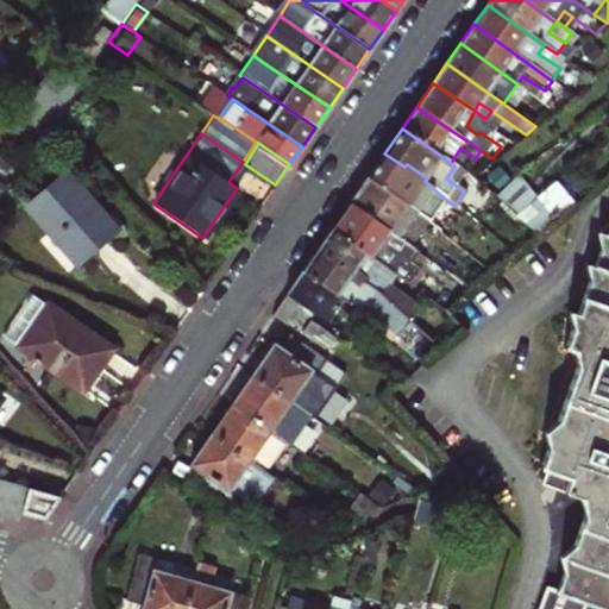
[(454,165),(465,174),(476,158),(460,148),(451,163),(454,165)]
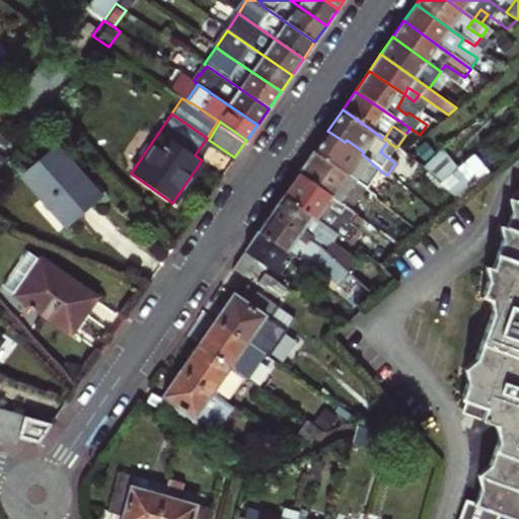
[(366,190),(380,170),(362,154),(364,152),(347,140),(345,142),(327,131),(313,151),(357,181),(366,190)]
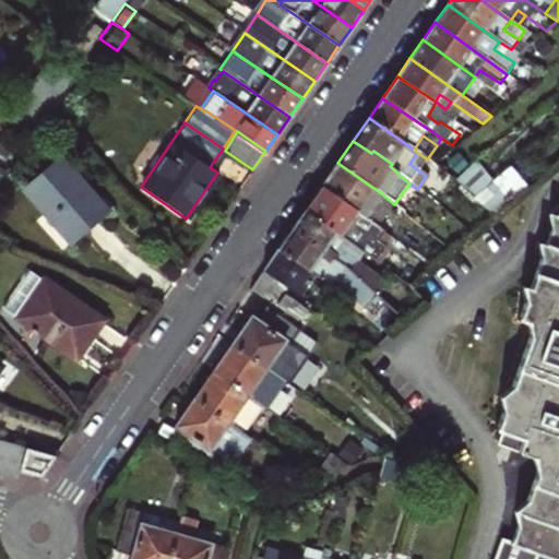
[(72,242),(108,213),(62,158),(26,190),(72,242)]
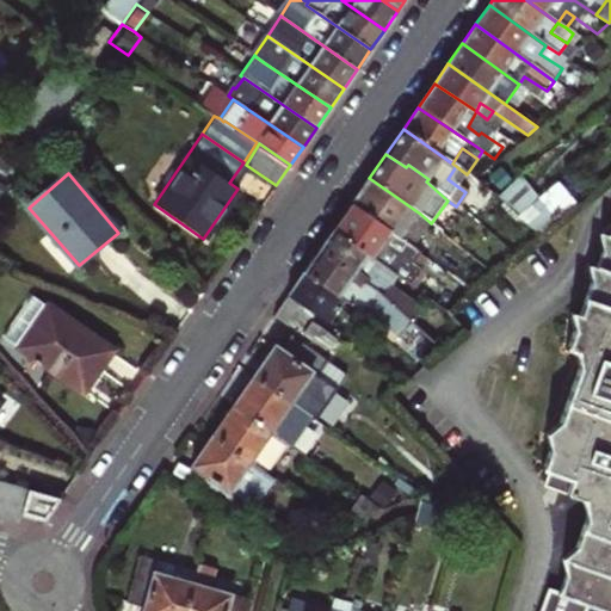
[(390,233),(401,240),(420,214),(369,178),(351,204),(390,233)]
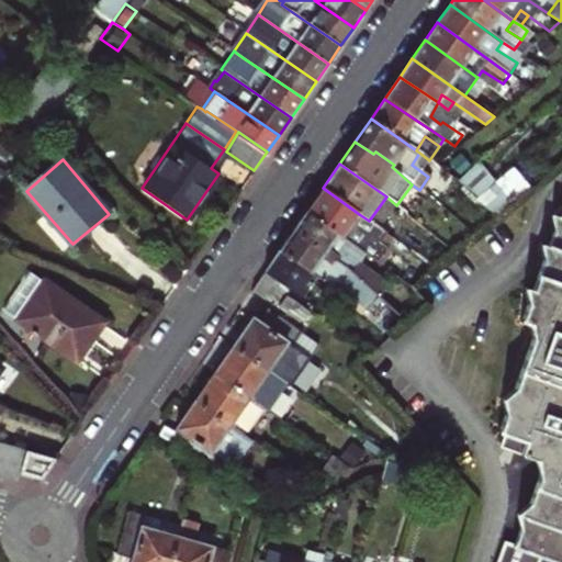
[(495,217),(510,204),(492,183),(473,199),(495,217)]
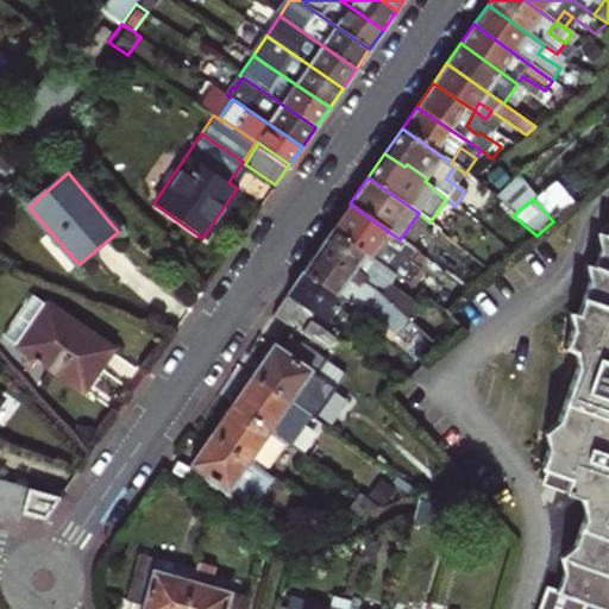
[(419,267),(408,259),(382,242),(389,232),(350,203),(332,230),(397,276),(407,283),(419,267)]
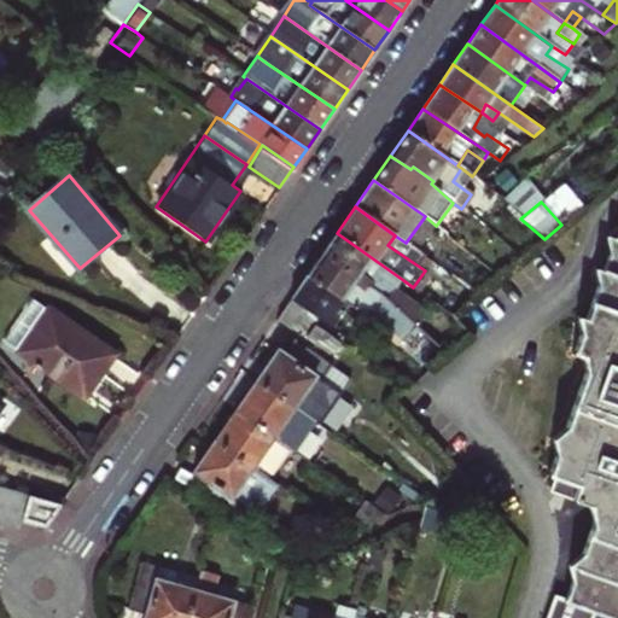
[(617,617),(617,216),(613,228),(600,240),(604,258),(598,275),(589,272),(593,289),(581,324),(573,321),(576,338),(569,357),(578,360),(581,378),(563,430),(549,442),(553,459),(547,479),(552,482),(548,496),(588,509),(590,526),(581,557),(567,569),(571,588),(565,604),(553,600),(547,617),(617,617)]
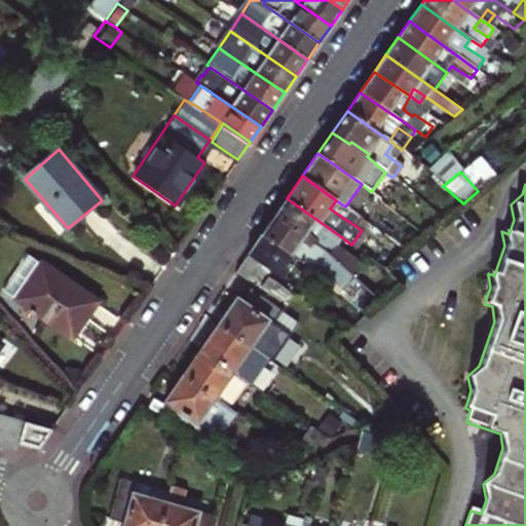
[(368,266),(338,246),(343,238),(287,198),(273,217),(326,253),(359,279),(368,266)]
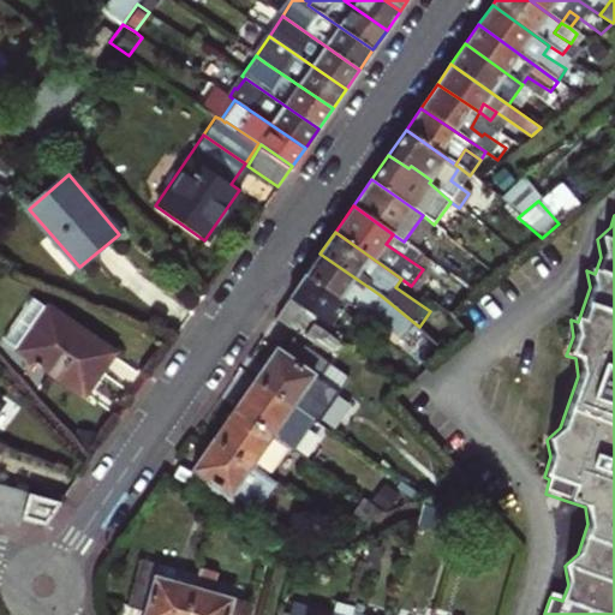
[(386,244),(412,262),(419,252),(404,242),(393,234),(386,244)]
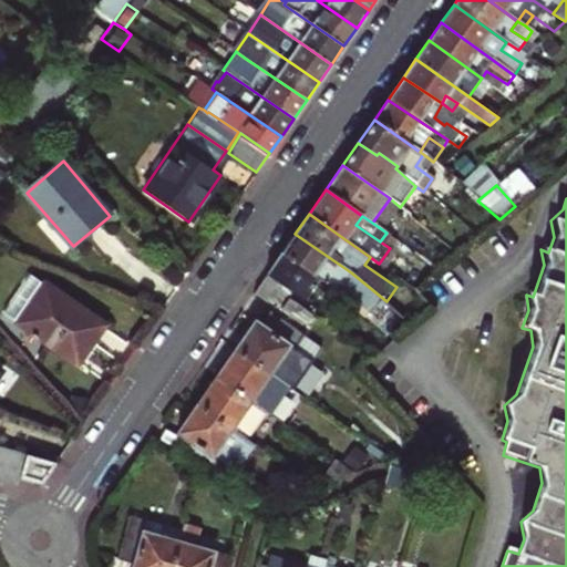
[(387,301),(351,272),(295,234),(282,253),(313,275),(346,296),(351,291),(372,307),(394,327),(404,317),(387,301)]
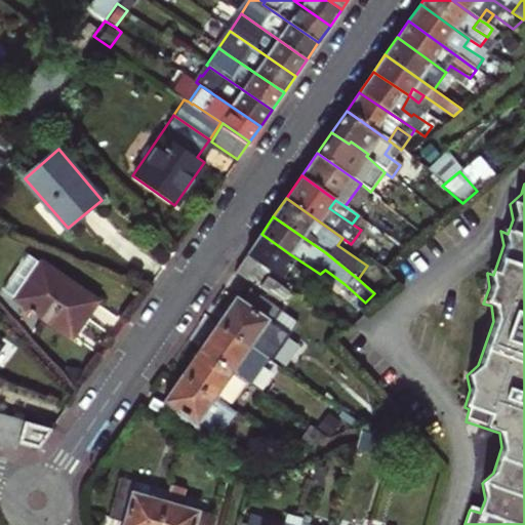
[(282,267),(290,254),(261,234),(248,252),(268,267),(282,276),(286,270),(282,267)]
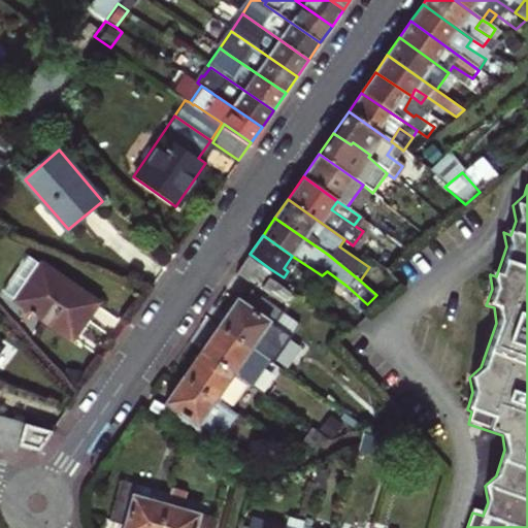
[(237,272),(258,286),(269,268),(250,254),(237,272)]
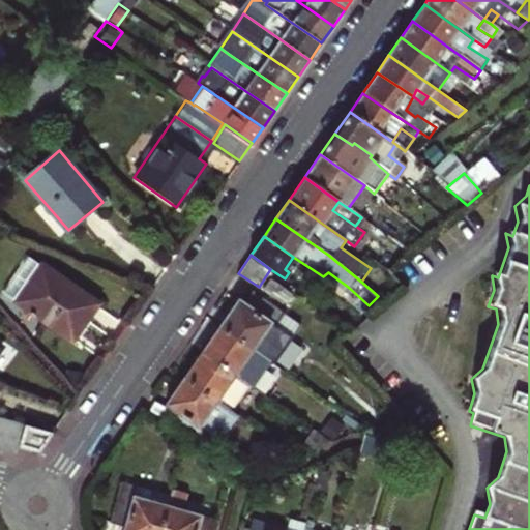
[(16,299),(70,339),(96,301),(41,263),(16,299)]
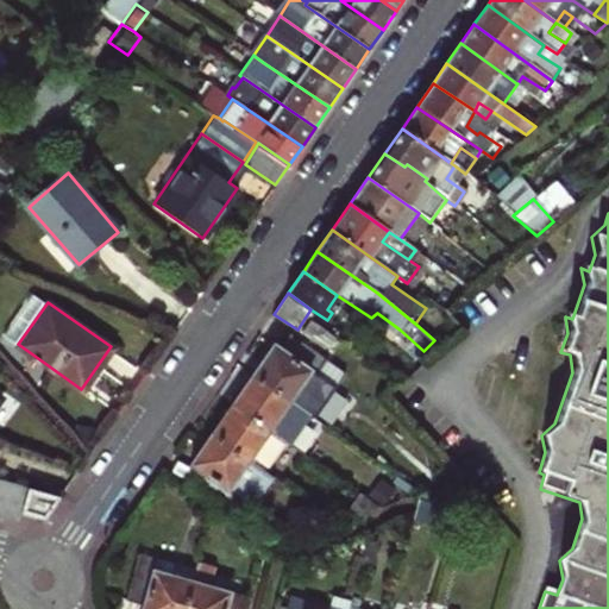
[(325,377),(320,374),(330,360),(292,333),(282,347),(275,343),(252,375),(302,409),(302,410),(325,377)]
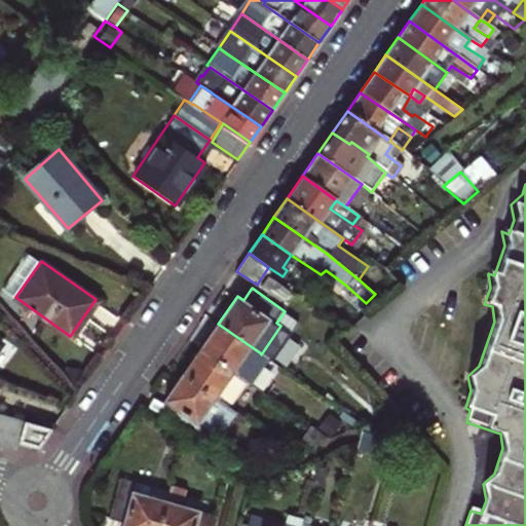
[(261,353),(218,324),(201,348),(245,378),(261,353)]
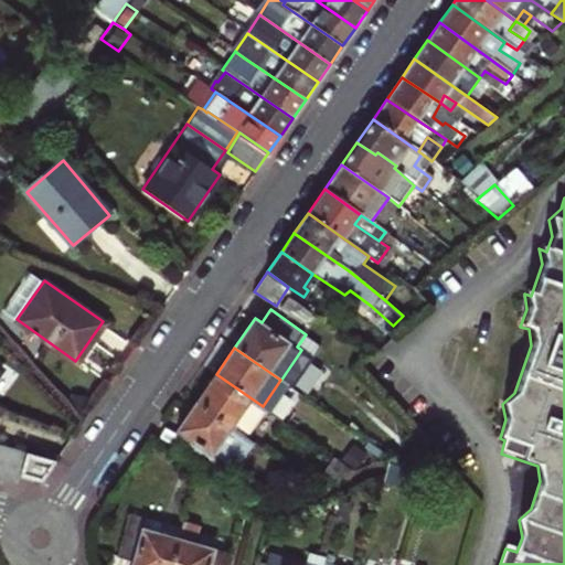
[(263,406),(216,374),(196,403),(247,438),(266,409),(263,406)]
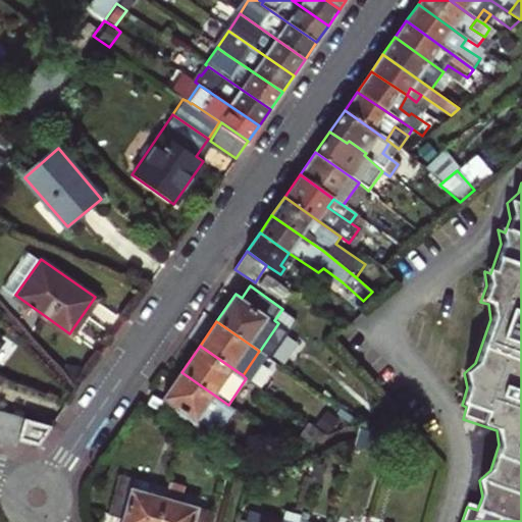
[(215,416),(219,418),(228,405),(181,372),(163,399),(168,402),(159,416),(193,439),(201,426),(206,429),(215,416)]
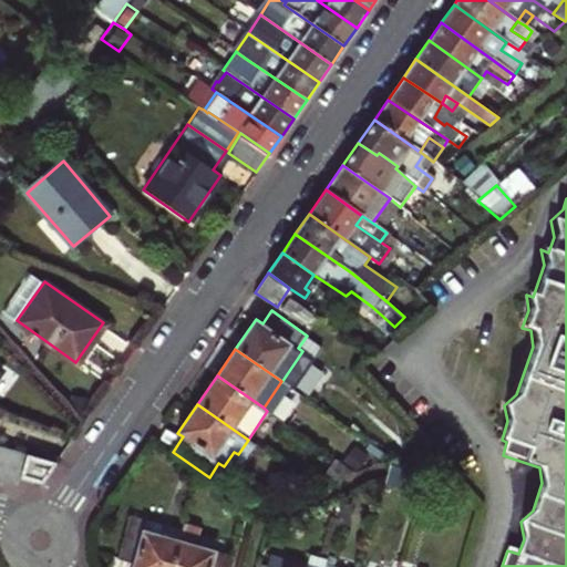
[(0,483),(1,484),(10,450),(0,446),(0,483)]
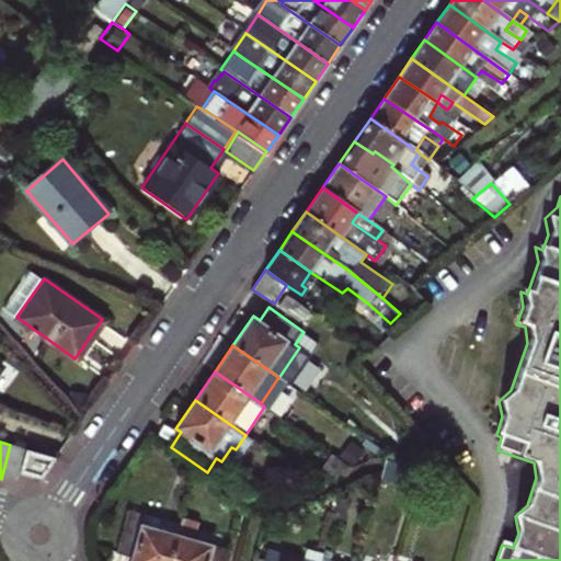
[(1,479),(14,483),(24,448),(10,445),(1,479)]
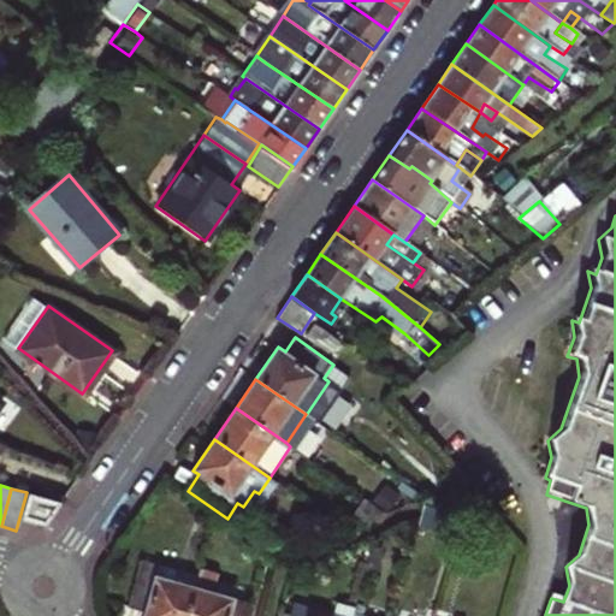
[(23,520),(43,526),(60,502),(30,493),(23,520)]
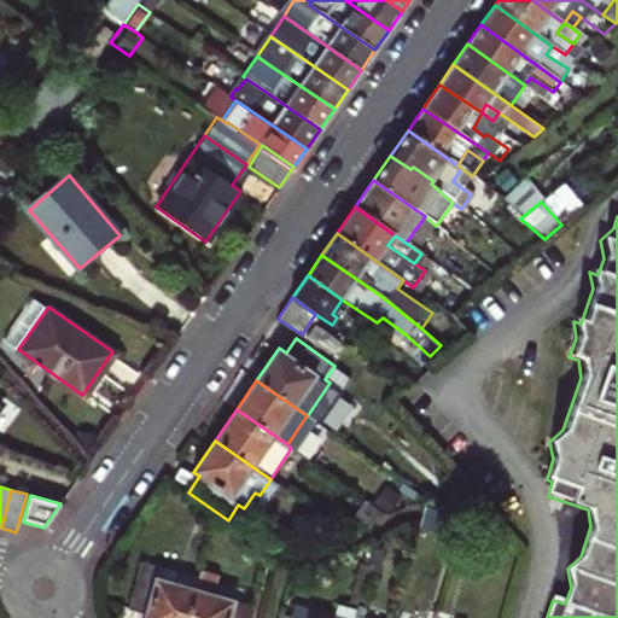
[(417,528),(455,536),(461,509),(424,499),(417,528)]
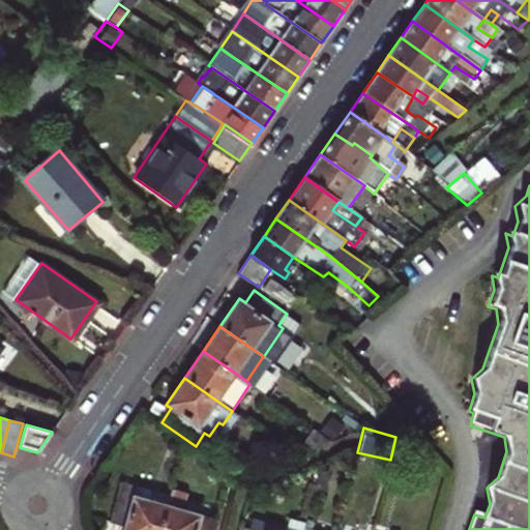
[(316,448),(333,441),(314,429),(305,441),(316,448)]
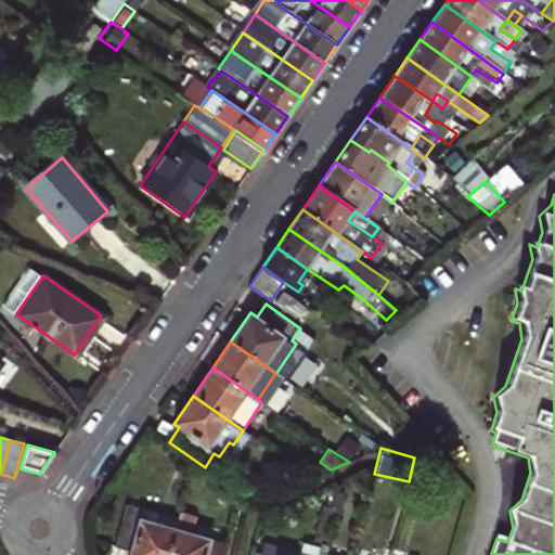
[(190,476),(201,485),(205,473),(194,464),(190,476)]
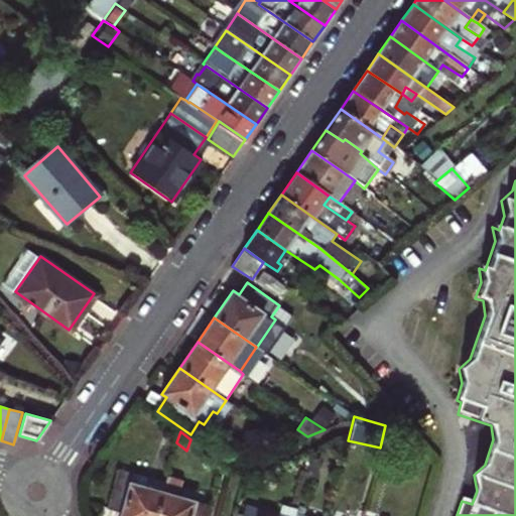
[(157,471),(168,473),(172,458),(161,455),(157,471)]
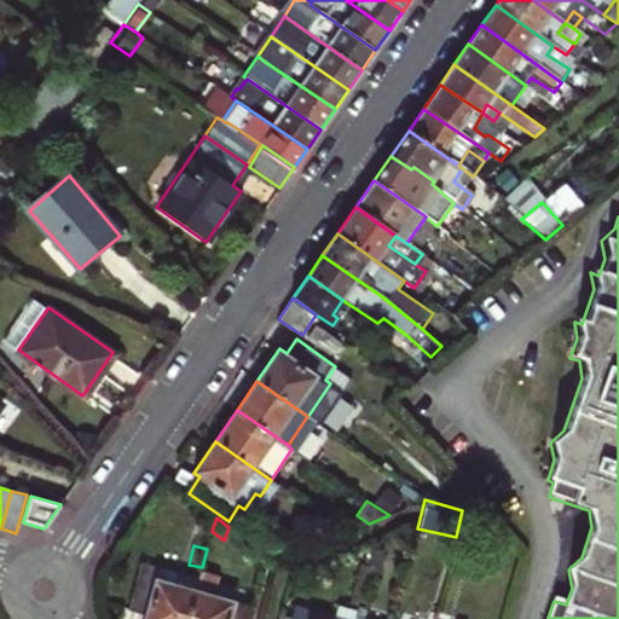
[(145,618),(186,618),(198,579),(140,565),(127,611),(146,617),(145,618)]
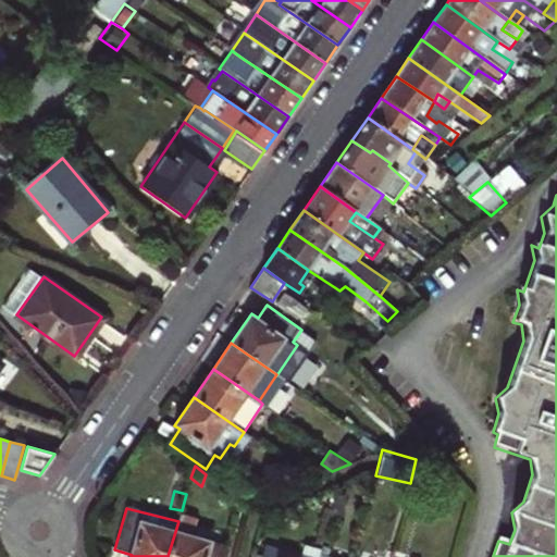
[(224,556),(230,539),(212,533),(209,542),(194,537),(197,527),(178,521),(168,556),(224,556)]
